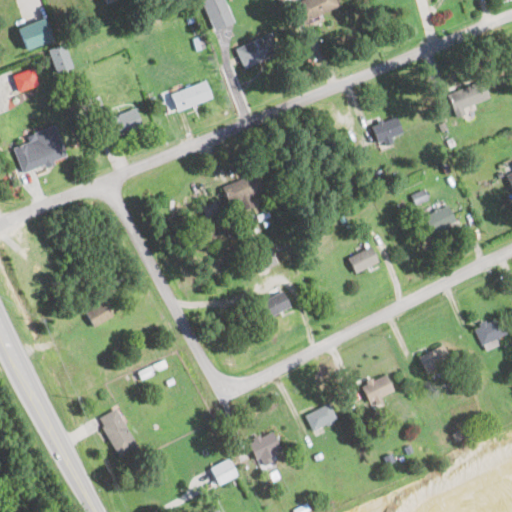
[(232,21),(222,0),(201,0),(214,29),(232,21)]
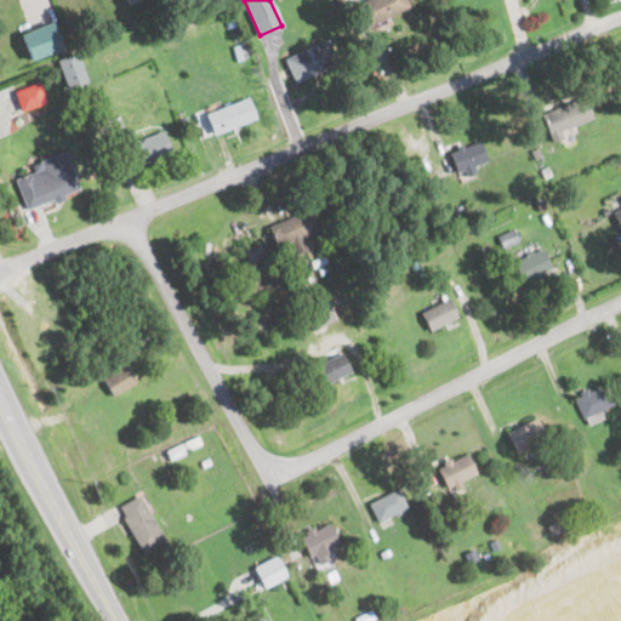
[(369,28),(411,10),(406,0),(363,0),(358,3),(369,28)]
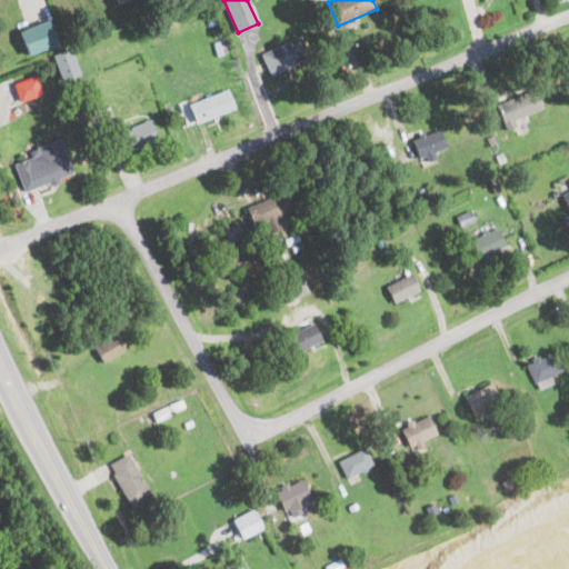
[(56,46),(49,21),(19,30),(27,55),(56,46)]
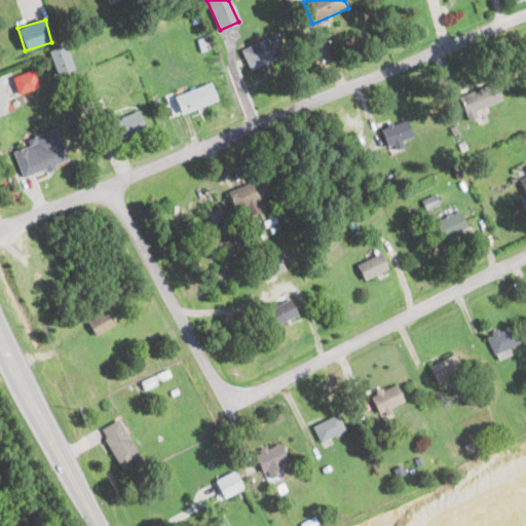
[(240,50),(251,70),(286,51),(276,32),(240,50)]
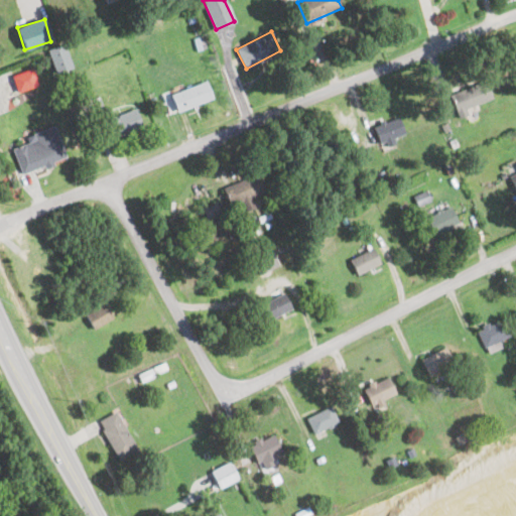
[(72,69),(66,45),(47,49),(53,74),(72,69)]
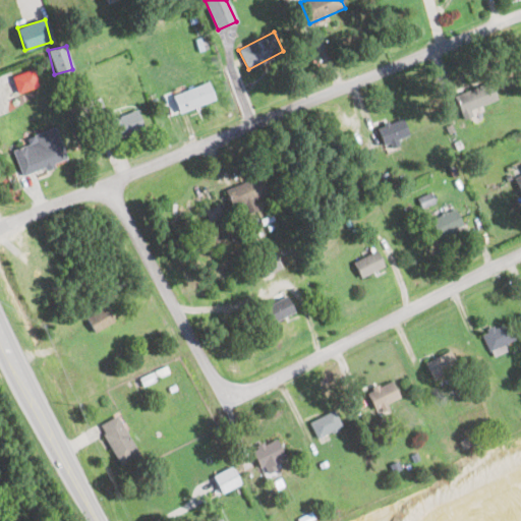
[(17,93),(38,87),(33,69),(12,74),(17,93)]
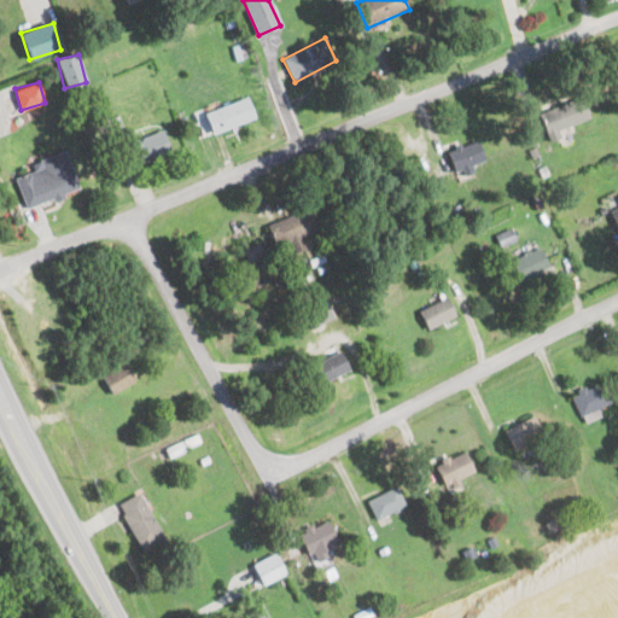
[(255,116),(246,97),(204,114),(213,133),(255,116)]
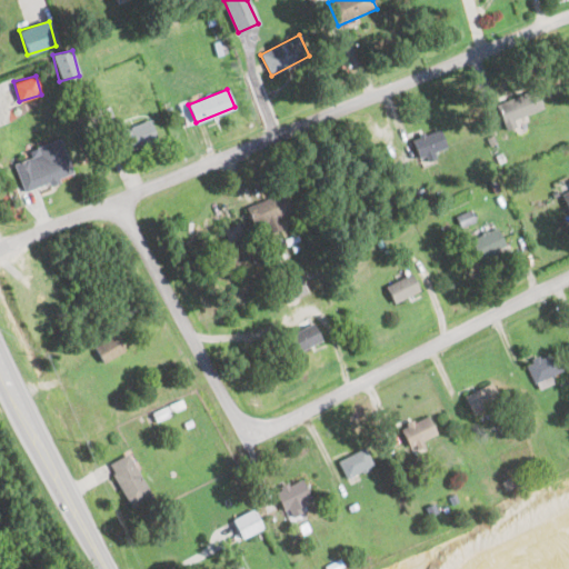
[(537,90),(497,102),(503,122),(542,109),(537,90)]
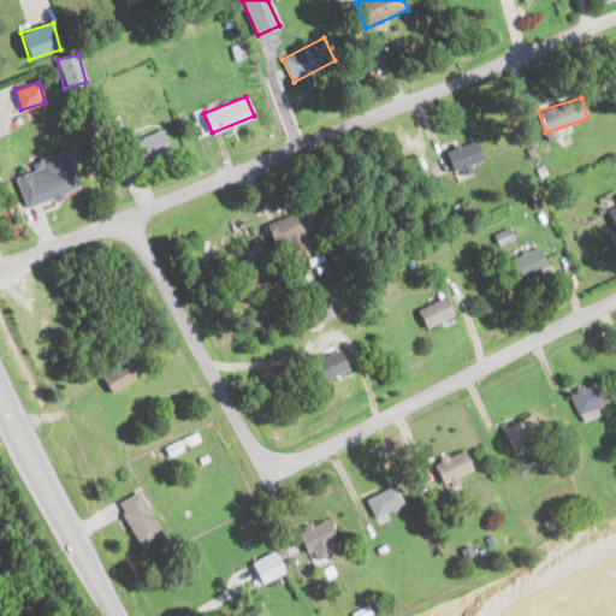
[(171,152),(163,129),(132,140),(126,128),(112,132),(126,166),(171,152)]
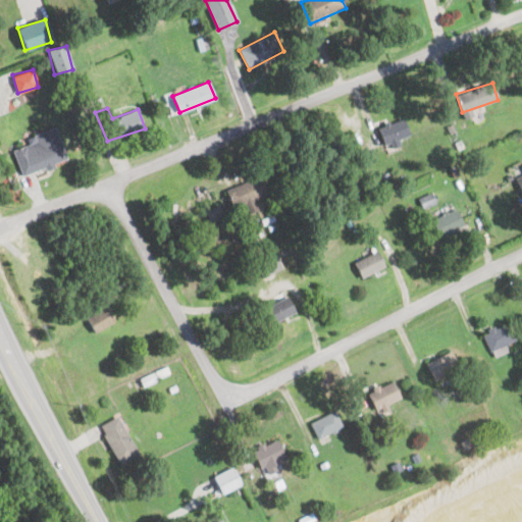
[(410,138),(403,118),(378,128),(386,147),(410,138)]
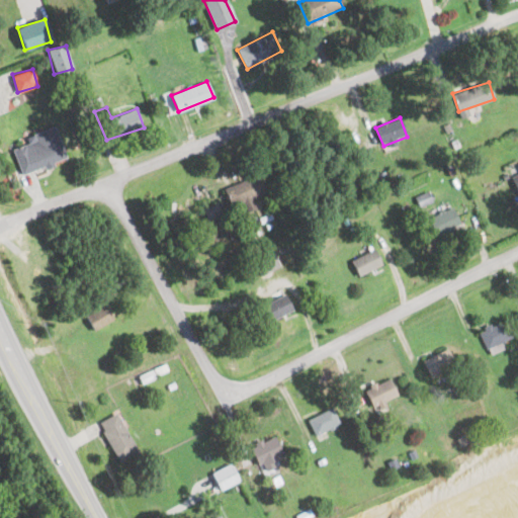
[(21,173),(67,159),(56,124),(32,133),(35,141),(13,148),(21,173)]
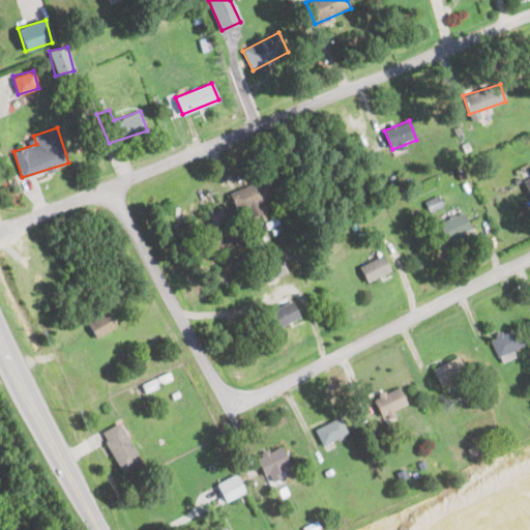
[(529,200),(529,199),(529,169),(519,173),(529,200)]
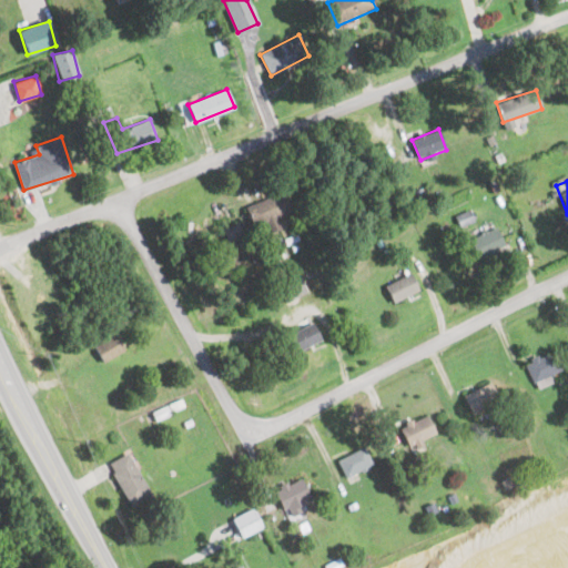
[(253,227),(293,212),(284,191),(244,206),(253,227)]
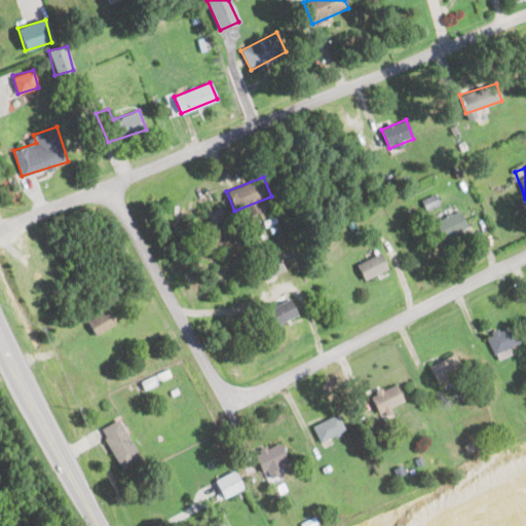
[(224,218),(221,207),(207,210),(210,222),(224,218)]
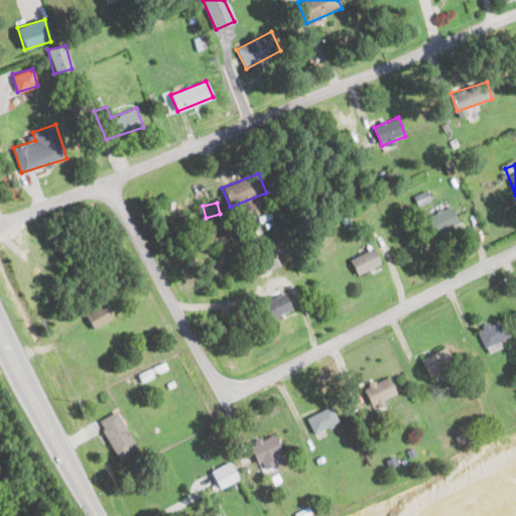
[(458,226),(452,207),(423,217),(430,235),(458,226)]
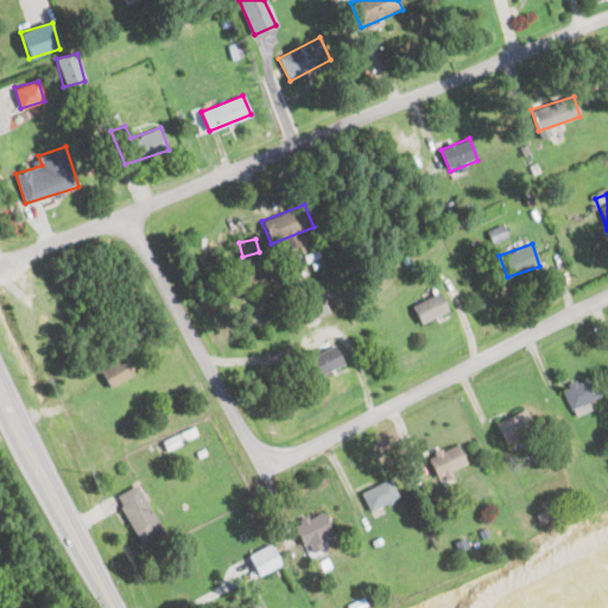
[(448,309),(437,291),(410,306),(420,324),(448,309)]
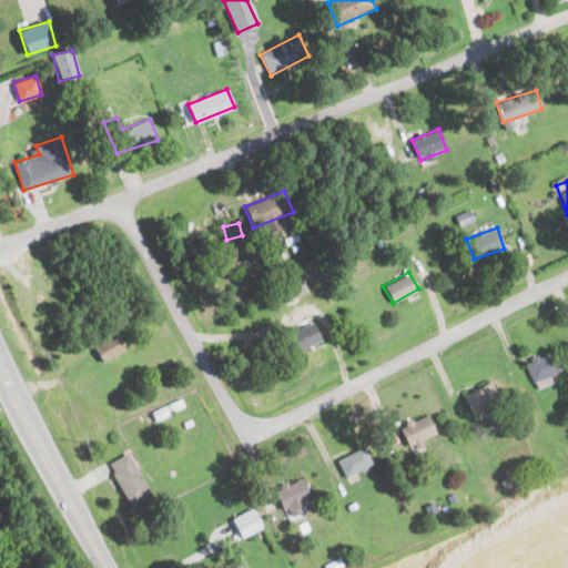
[(282,285),(286,298),(306,292),(301,277),(282,285)]
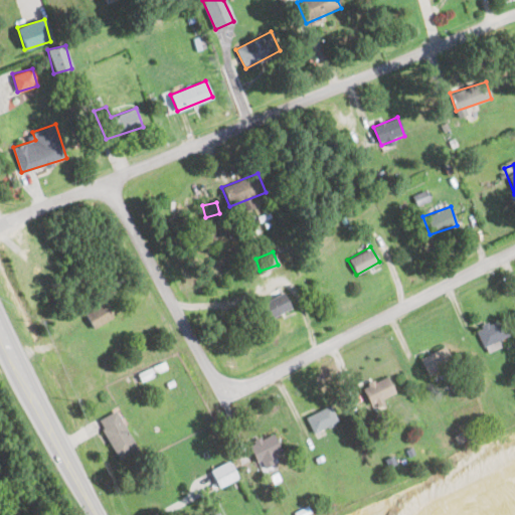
[(284,292),(256,305),(265,321),(292,308),(284,292)]
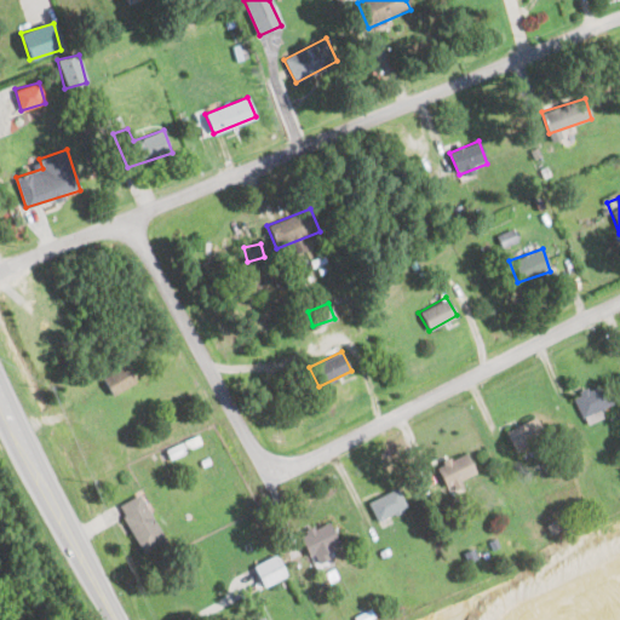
[(135,382),(125,365),(102,377),(112,395),(135,382)]
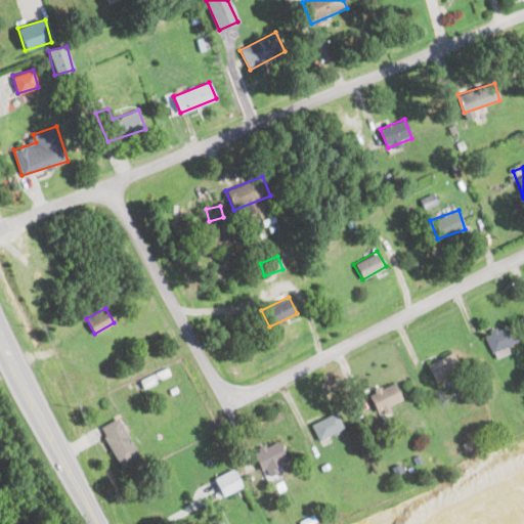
[(519,345),(510,322),(483,335),(493,356),(519,345)]
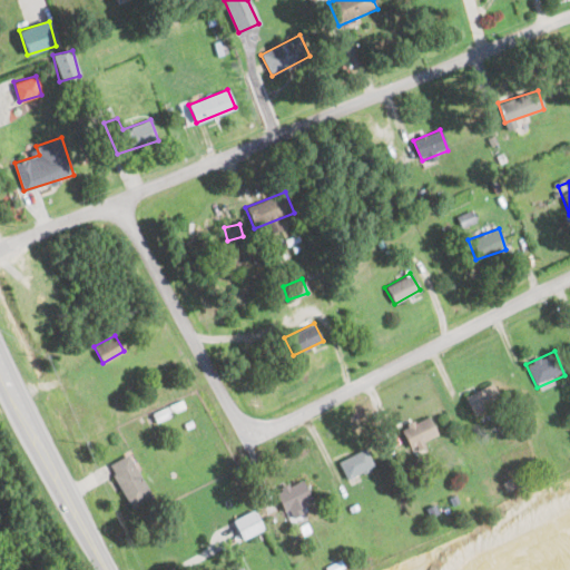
[(464,395),(474,416),(502,403),(492,382),(464,395)]
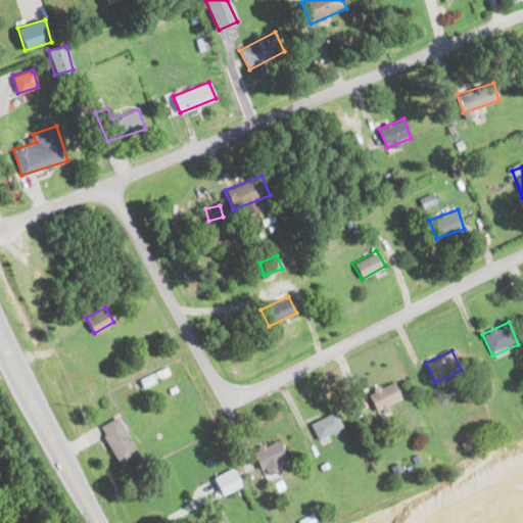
[(401,401),(393,382),(365,394),(374,414),(401,401)]
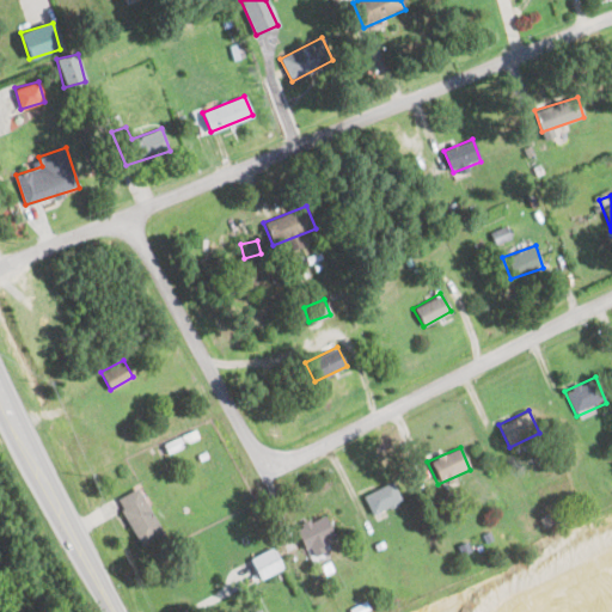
[(372,515),(401,500),(390,481),(361,496),(372,515)]
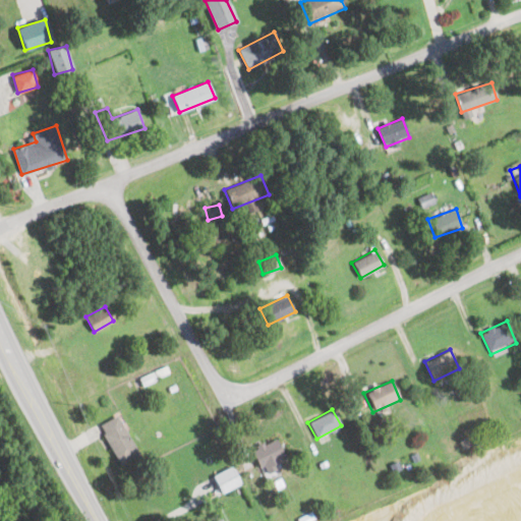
[(136,455),(119,414),(100,422),(117,463),(136,455)]
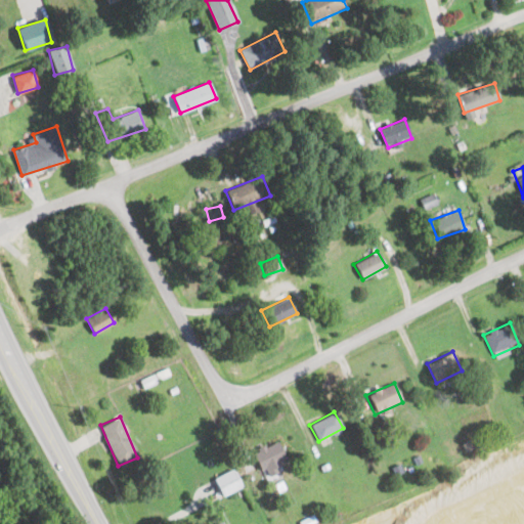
[(252,454),(266,476),(289,461),(275,440),(252,454)]
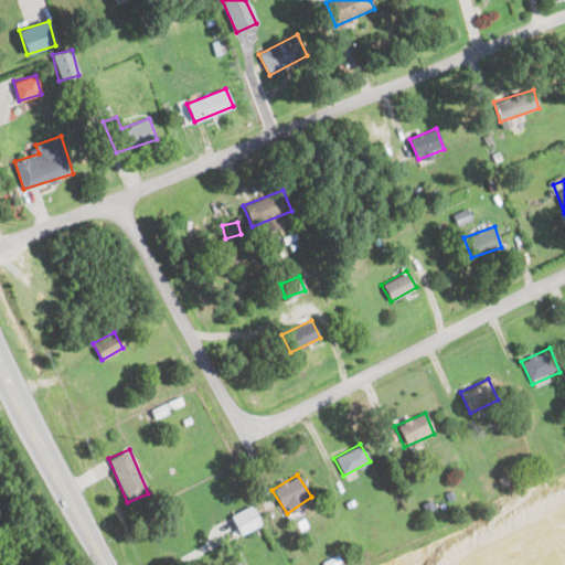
[(241,533),(260,523),(252,505),(232,515),(241,533)]
